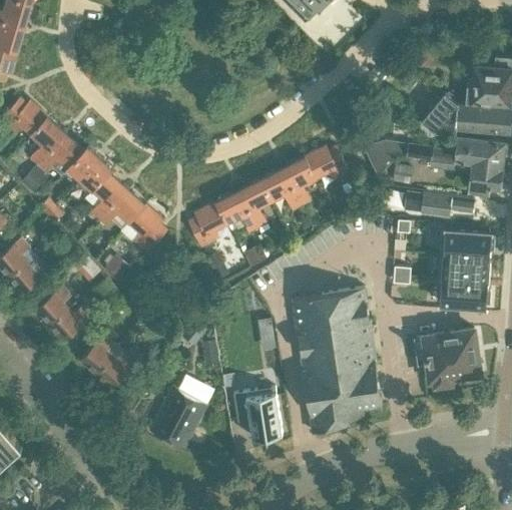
[(0,19),(26,28),(33,5),(17,0),(9,0),(5,16),(0,14),(0,19)]
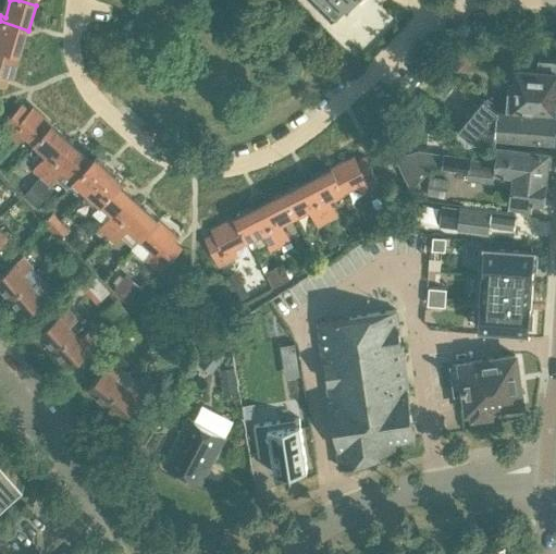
[(308,0),(331,22),(353,0),(308,0)]
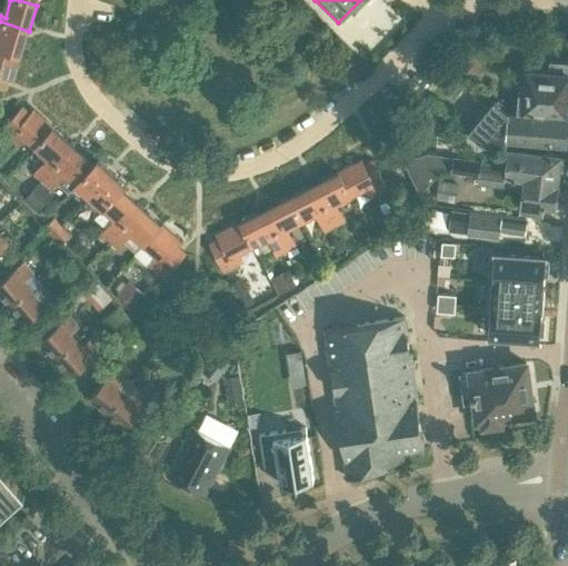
[(29,31),(0,21),(0,30),(1,30),(0,35),(0,49),(21,57),(29,31)]
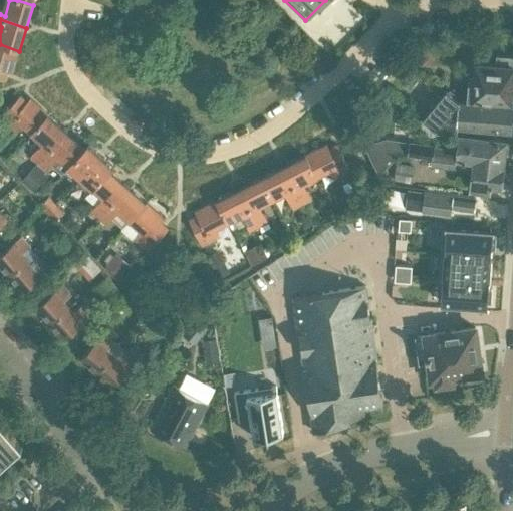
[(12,75),(19,51),(0,44),(0,81),(1,81),(3,72),(7,73),(7,74),(8,74),(12,75)]
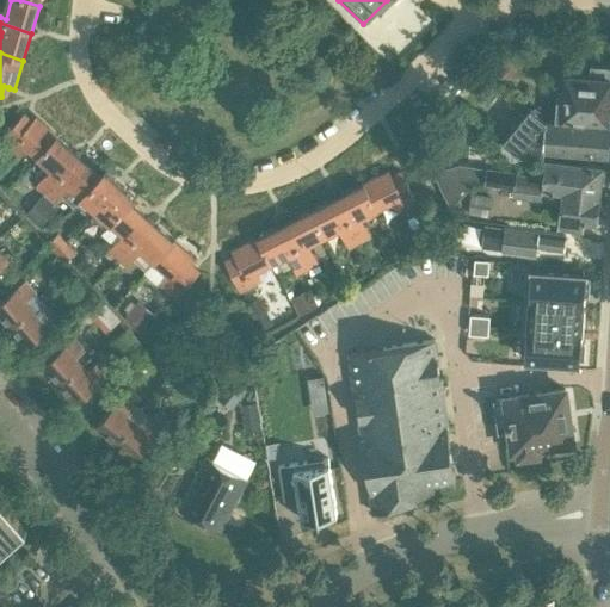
[(609,70),(591,70),(590,81),(567,80),(566,94),(561,93),(560,99),(559,124),(547,124),(530,111),(503,144),(504,146),(503,160),(517,162),(518,155),(521,158),(544,159),(544,154),(608,159),(609,128),(608,128),(609,95),(609,70)]
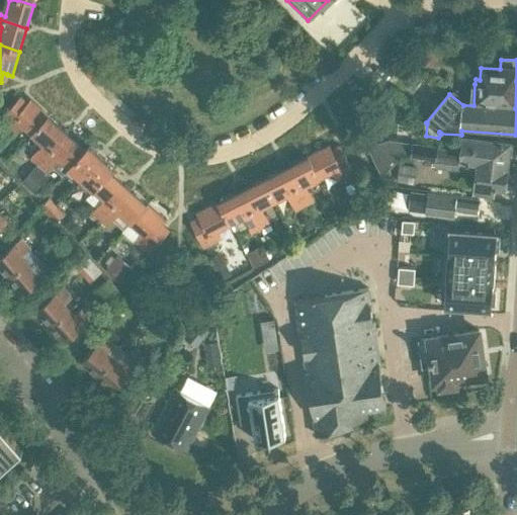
[(49,118),(31,103),(29,106),(28,105),(28,106),(28,107),(25,110),(19,104),(2,121),(16,134),(22,127),(32,137),(49,118)]
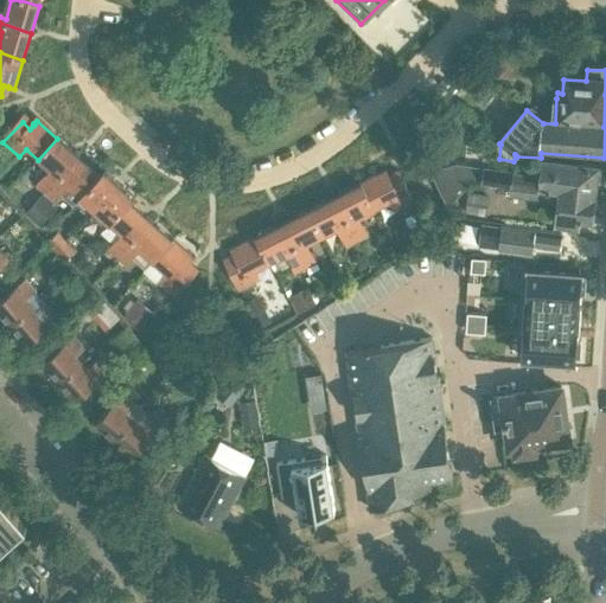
[(43,193),(77,156),(57,139),(38,160),(56,175),(50,183),(46,179),(37,188),(43,193)]
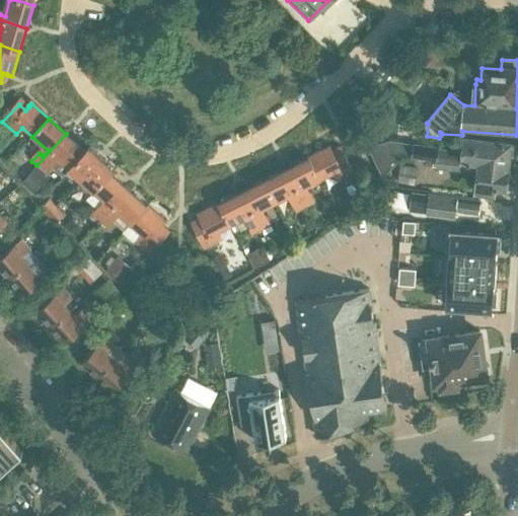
[(59,175),(82,149),(66,134),(37,165),(48,175),(53,169),(59,175)]
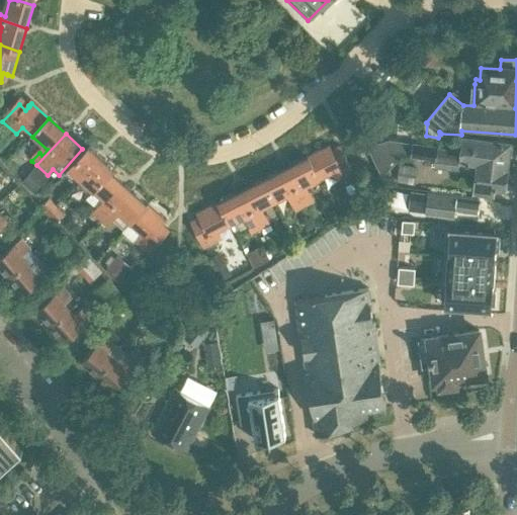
[(437,149),(435,162),(435,169),(447,171),(449,160),(506,168),(507,158),(511,158),(512,148),(508,147),(509,144),(464,138),(462,152),(437,149)]
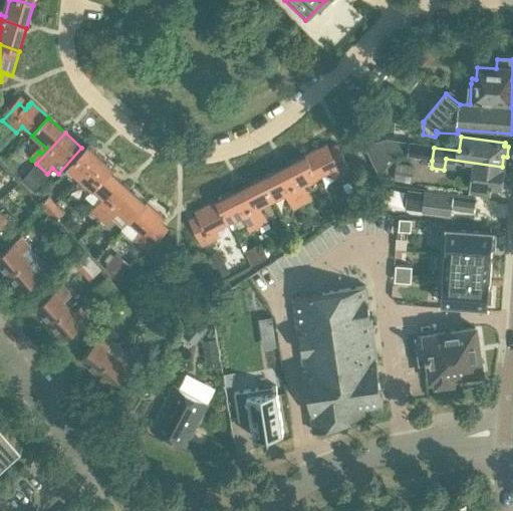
[(432,161),(434,148),(387,141),(363,147),(379,178),(399,157),(432,161)]
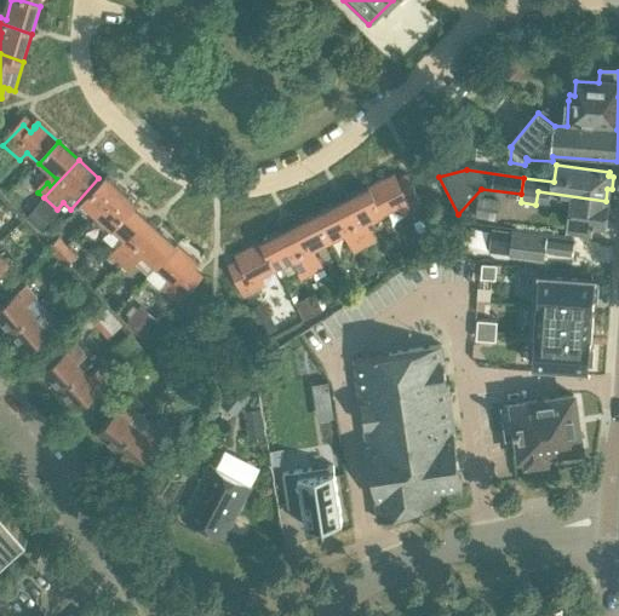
[(396,180),(394,176),(367,189),(380,216),(397,206),(402,217),(422,206),(408,180),(399,185),(397,182),(397,180),(396,179),(396,180)]
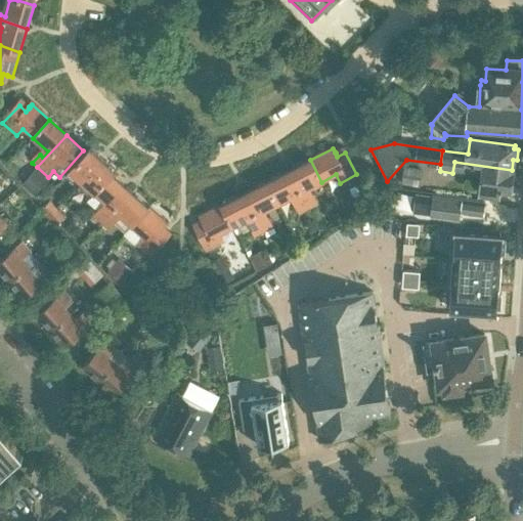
[(103,161),(91,149),(87,155),(83,150),(59,177),(62,179),(70,171),(71,173),(67,177),(79,188),(103,161)]
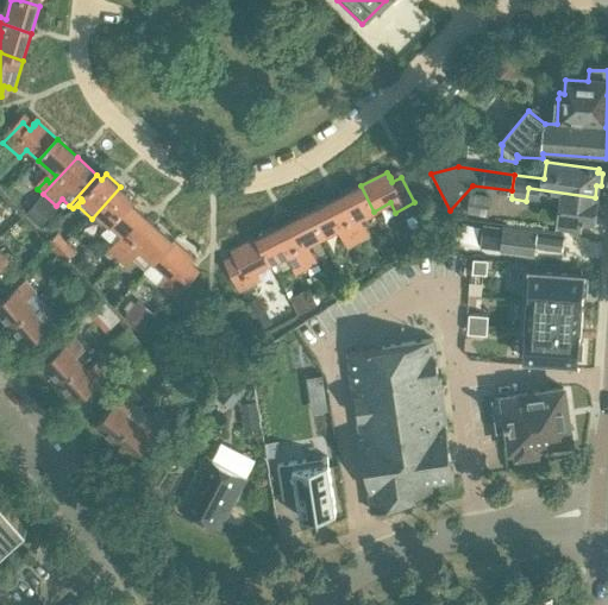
[(358,228),(355,221),(374,212),(361,186),(336,199),(358,244),(369,238),(363,226),(358,228)]
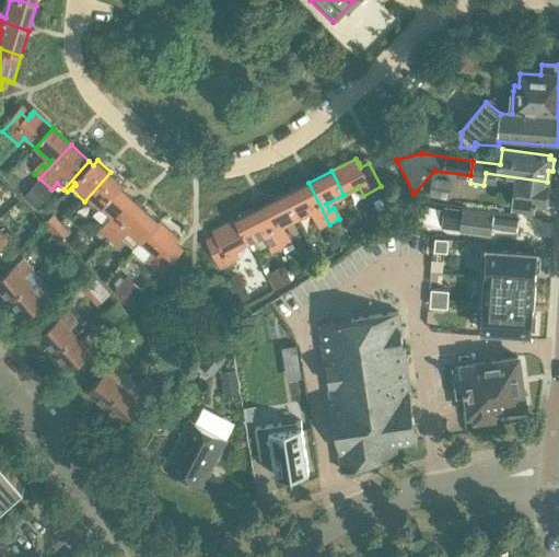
[(106,212),(125,193),(120,189),(124,184),(111,172),(84,201),(99,213),(102,209),(106,212)]
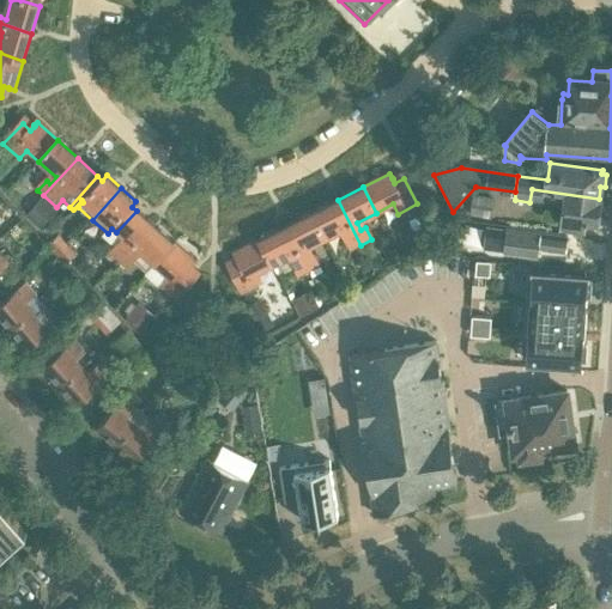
[(532,189),(529,202),(564,207),(562,230),(582,232),(583,223),(586,223),(587,221),(597,221),(604,217),(605,208),(599,202),(599,201),(599,199),(532,189)]
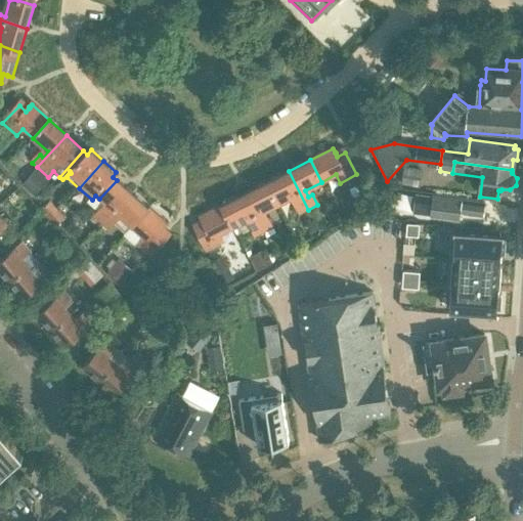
[(419,188),(422,172),(403,169),(400,185),(419,188)]
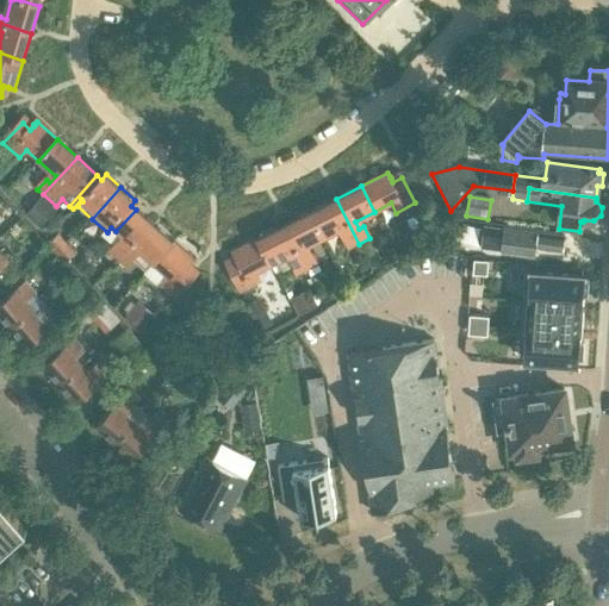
[(36,225),(51,207),(41,198),(25,216),(36,225)]
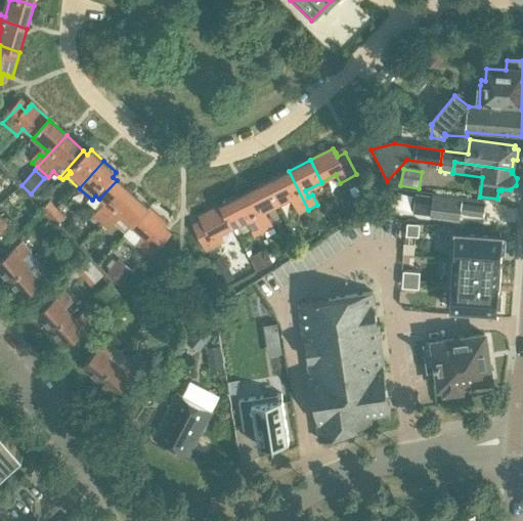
[(308,210),(289,171),(266,182),(277,205),(295,196),(298,203),(294,205),(299,214),(308,210)]
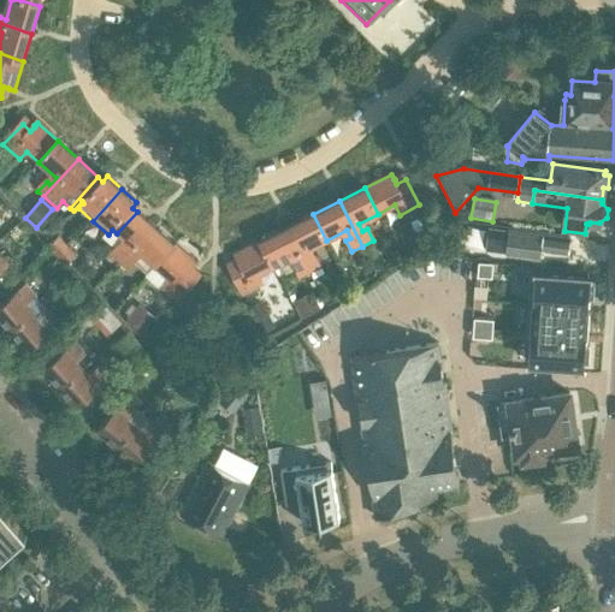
[(123,268),(157,230),(137,212),(117,233),(129,244),(123,250),(118,247),(110,256),(123,268)]
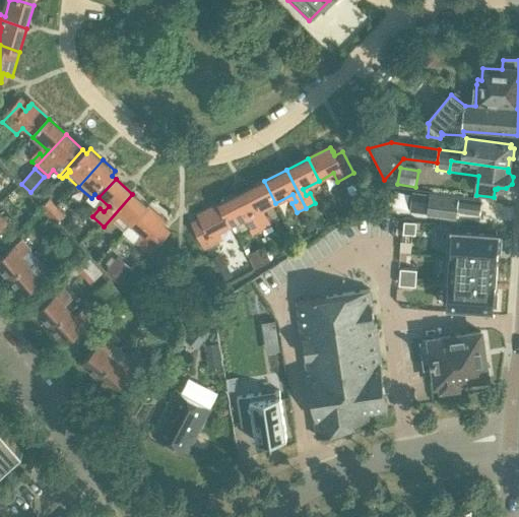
[(262,218),(259,212),(258,211),(275,203),(264,181),(242,192),(262,231),(271,225),(266,216),(262,218)]
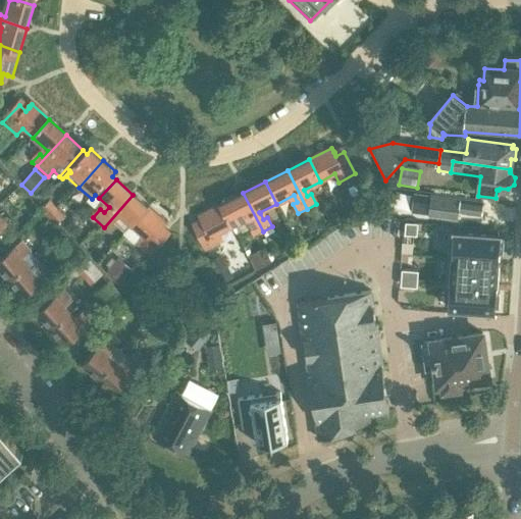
[(358,186),(347,191),(351,200),(362,194),(358,186)]
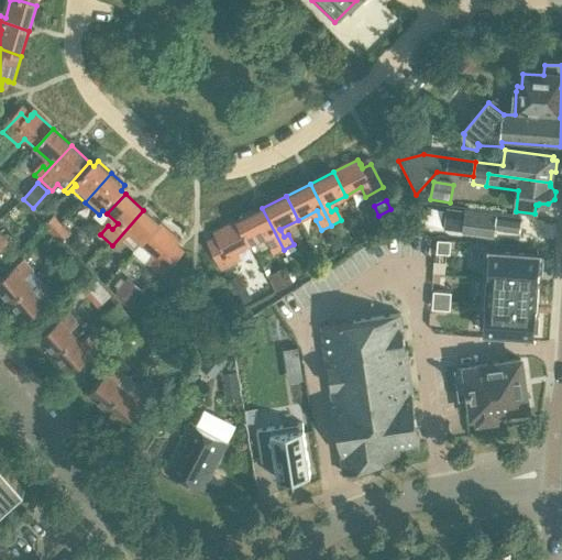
[(284,250),(262,208),(239,220),(251,244),(268,235),(272,242),(267,244),(273,255),(284,250)]
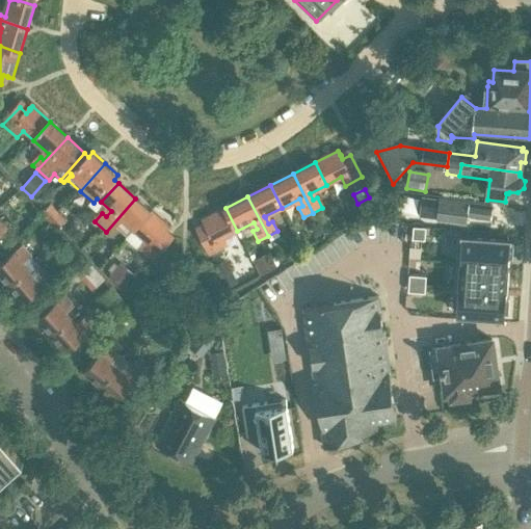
[(135,233),(152,214),(135,199),(106,232),(111,236),(118,228),(115,225),(121,219),(135,233)]
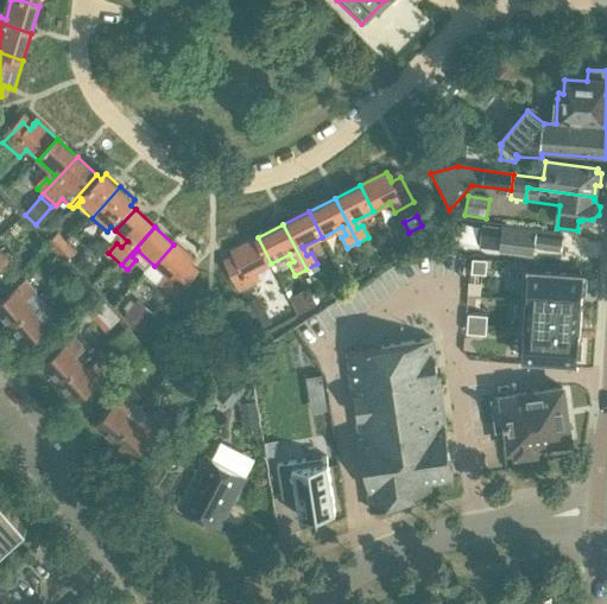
[(561,253),(562,248),(563,237),(503,229),(499,253),(533,258),(535,249),(561,253)]
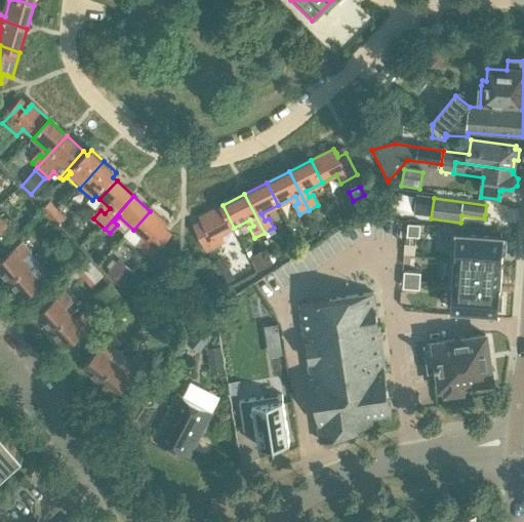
[(48,223),(58,212),(49,202),(39,213),(48,223)]
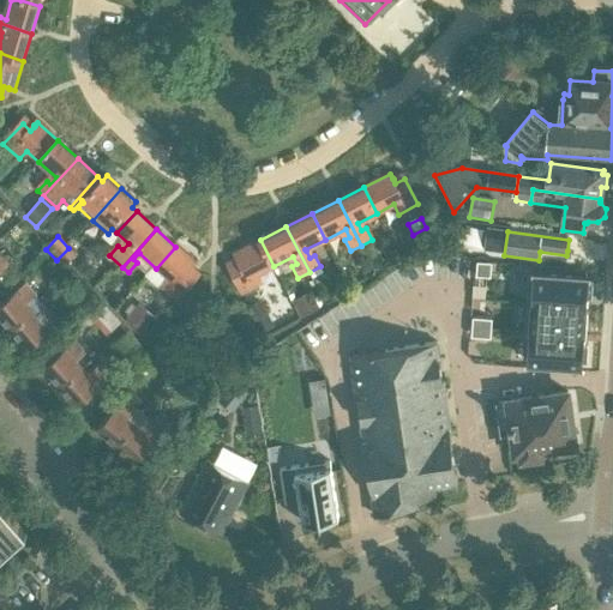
[(274,266),(260,240),(234,253),(236,258),(235,258),(236,259),(239,263),(229,269),(242,294),(262,284),(256,275),(274,266)]
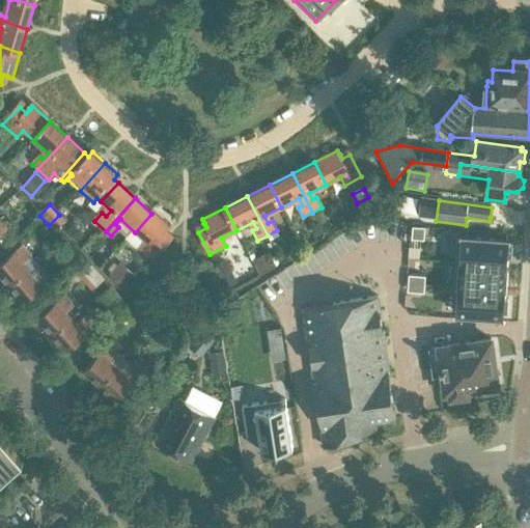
[(370,211),(362,220),(379,221),(379,211),(370,211)]
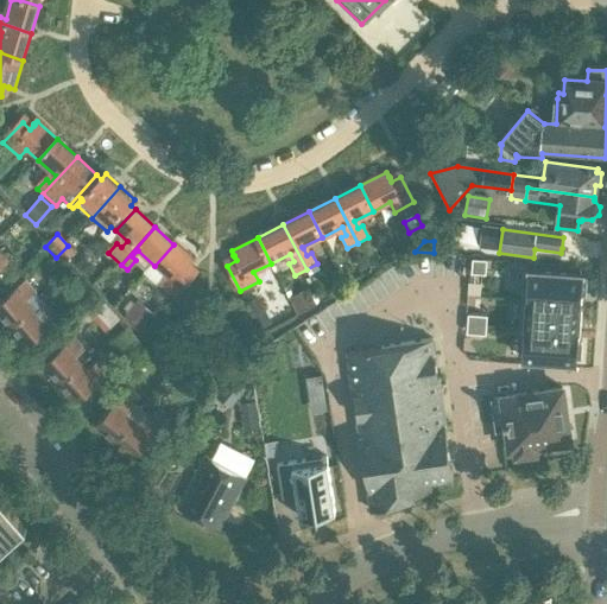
[(190,268),(191,267),(191,266),(194,264),(174,245),(155,266),(168,278),(160,285),(176,299),(195,278),(187,271),(190,267),(190,268)]
